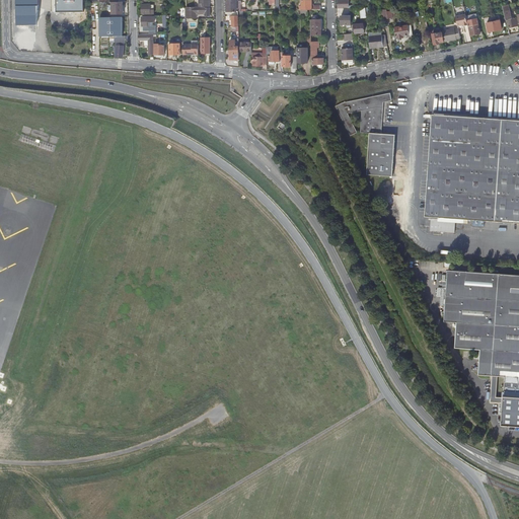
[(83,0),(57,0),(57,12),(83,12),(83,0)]
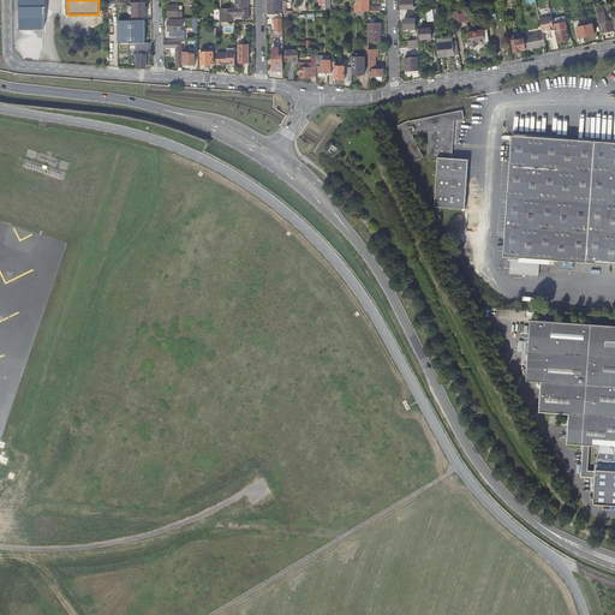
[(273,13),(281,13),(280,1),(280,0),(269,0),(269,13),(273,13)]
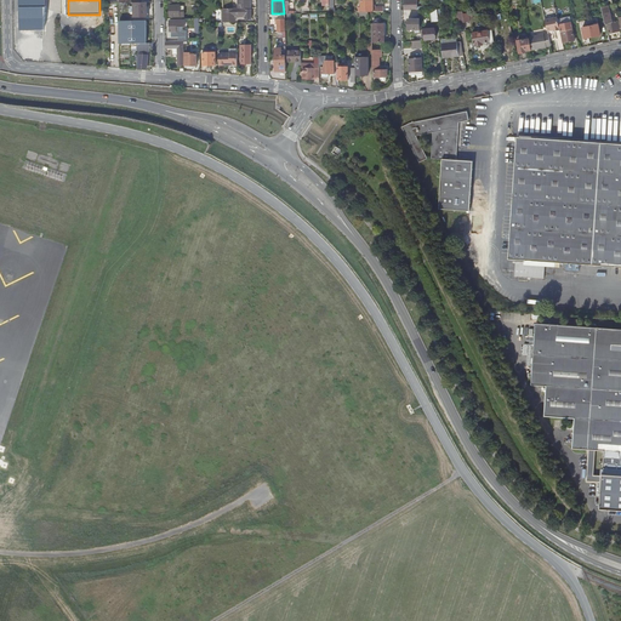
[(372,12),(385,12),(385,7),(372,7),(372,0),(360,0),(362,7),(359,7),(359,12),(372,12)]
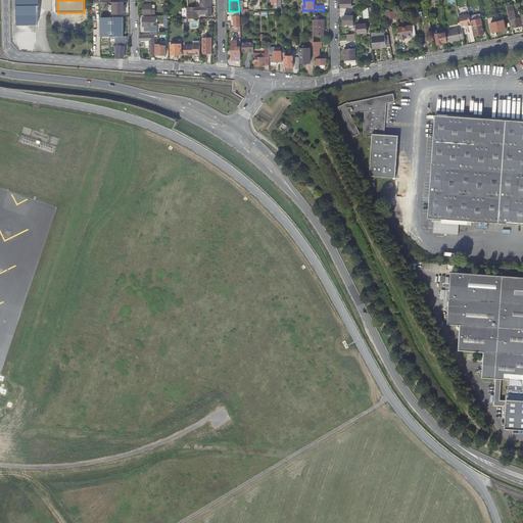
[(125,2),(113,2),(113,5),(109,5),(110,10),(113,10),(113,13),(125,13),(125,2)]
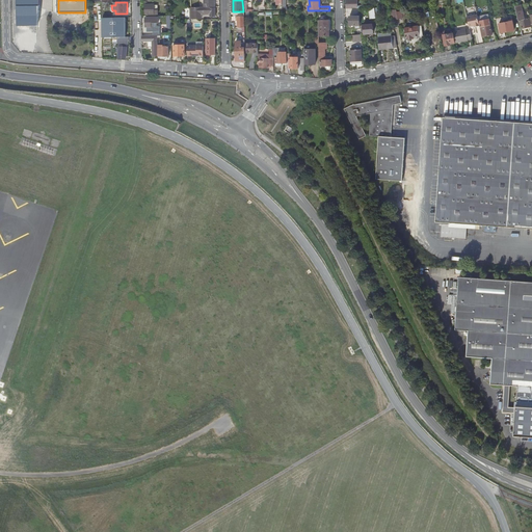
[(152,8),(151,5),(151,4),(145,5),(145,15),(155,15),(155,8),(152,8)]
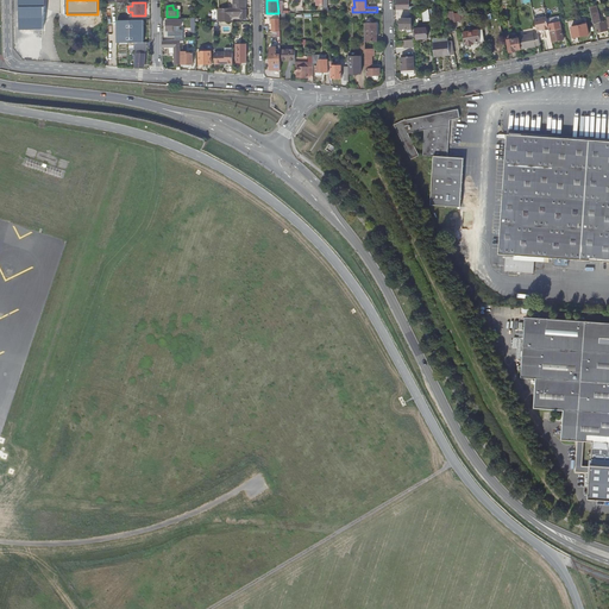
[(590,8),(596,29),(597,29),(598,32),(607,30),(604,22),(601,23),(597,6),(590,8)]
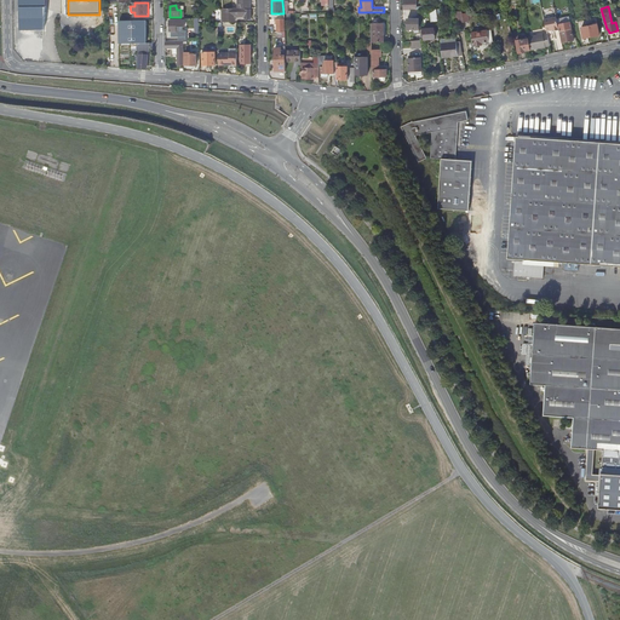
[(245,16),(245,17),(245,21),(251,19),(251,10),(241,10),(241,9),(237,9),(223,9),(222,9),(222,22),(235,22),(235,17),(235,16),(245,16)]
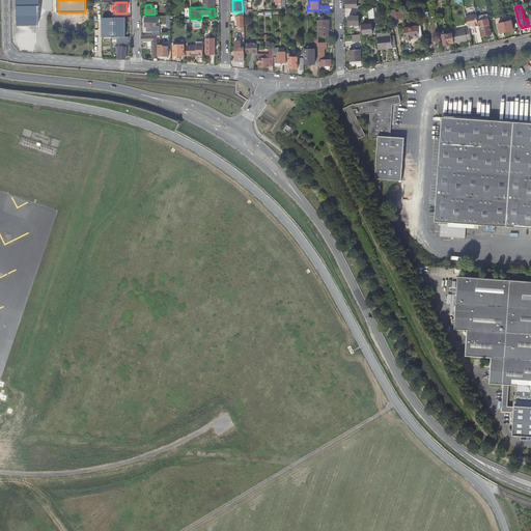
[(390,9),(391,17),(397,16),(397,19),(402,18),(401,11),(396,11),(396,9),(390,9)]
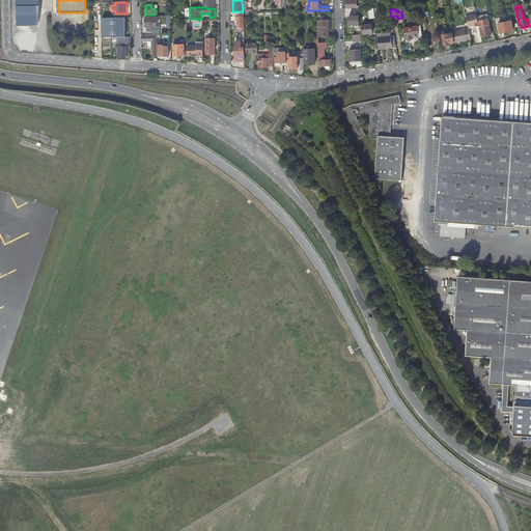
[(477,15),(467,17),(469,25),(474,24),(474,25),(479,24),(477,15)]
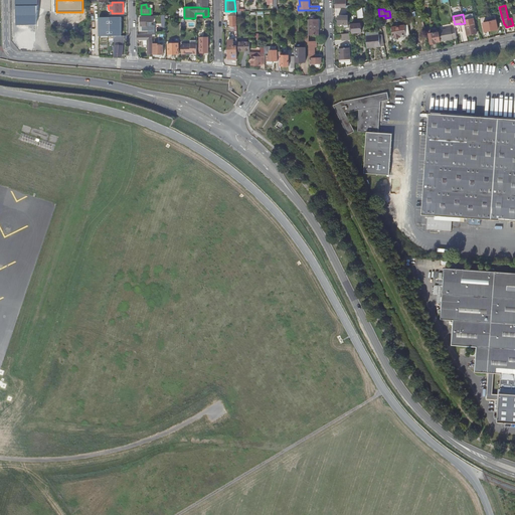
[(149,22),(150,22),(154,22),(154,16),(141,17),(142,21),(142,22),(142,26),(147,26),(147,22),(149,22)]
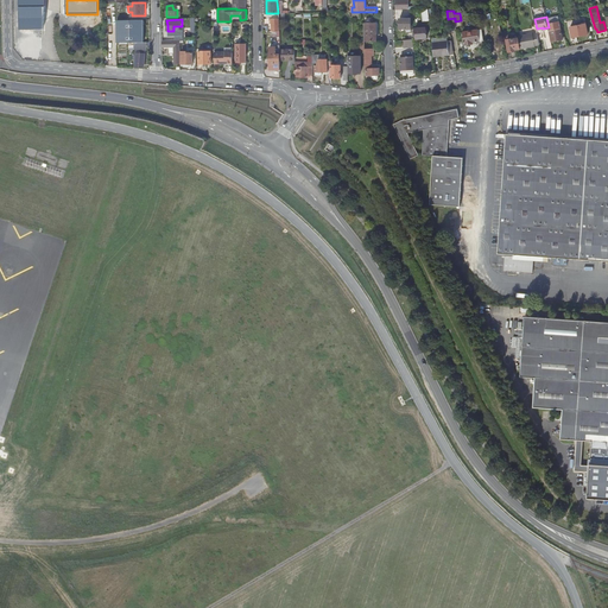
[(400,30),(412,29),(411,19),(400,19),(400,30)]
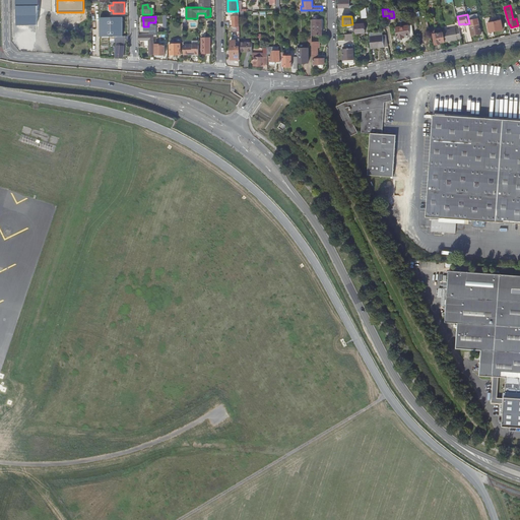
[(312,20),(312,36),(322,36),(322,20),(312,20)]
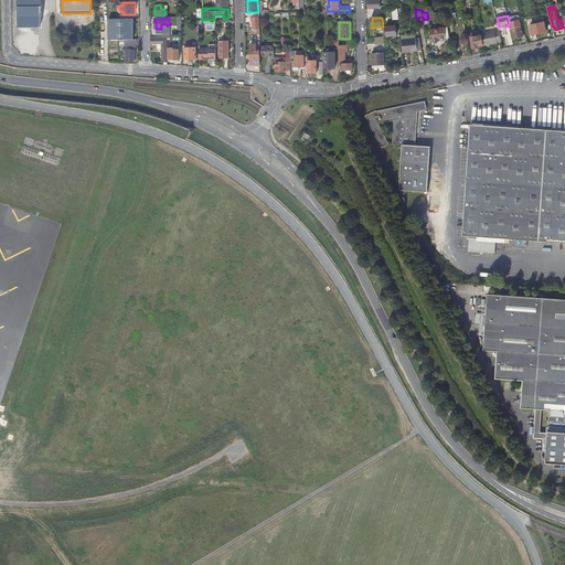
[(545,22),(531,25),(532,29),(531,29),(533,35),(546,32),(545,22)]
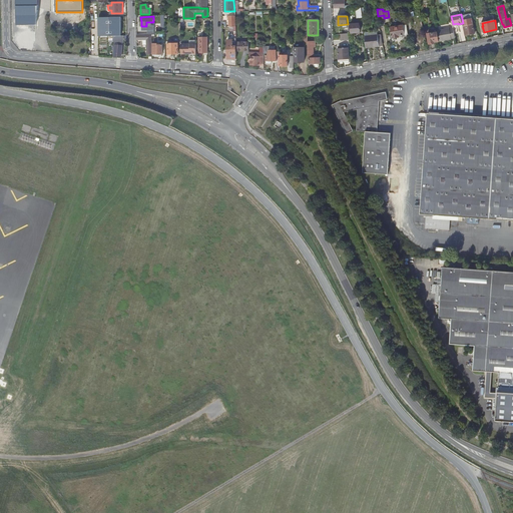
[(349,24),(349,33),(361,32),(360,27),(360,24),(349,24)]
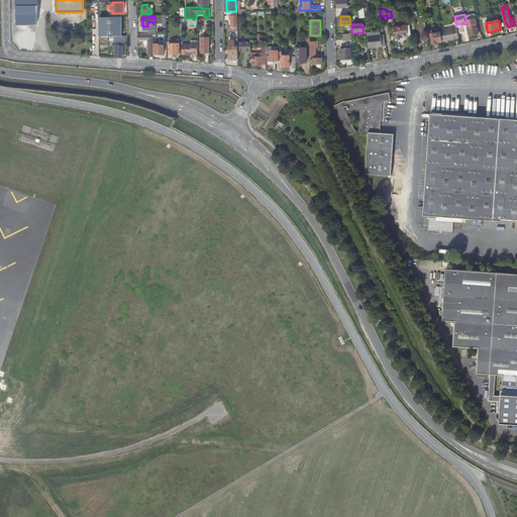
[(410,24),(407,25),(394,27),(394,28),(393,29),(394,30),(394,31),(396,39),(403,37),(403,36),(408,35),(411,34),(410,24)]
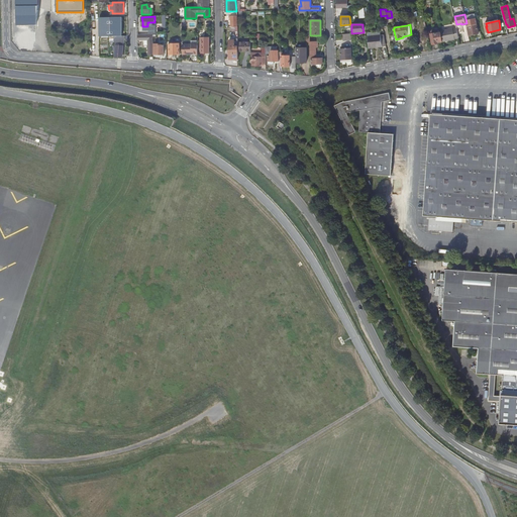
[(478,24),(468,26),(470,36),(480,33),(478,24)]
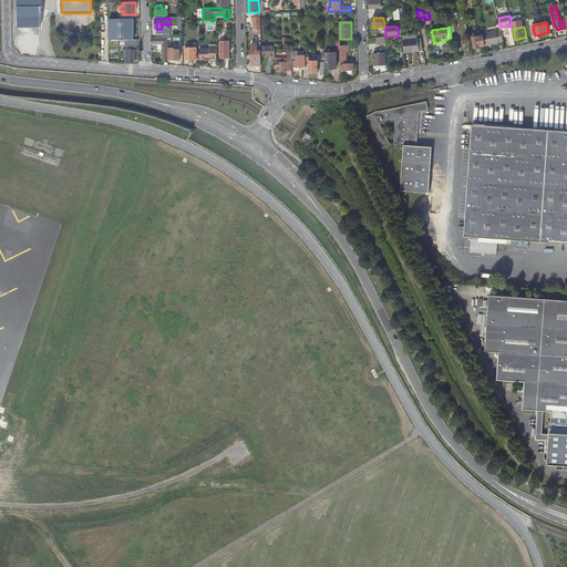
[(501,31),(484,33),(484,35),(486,45),(500,43),(500,42),(504,42),(501,31)]
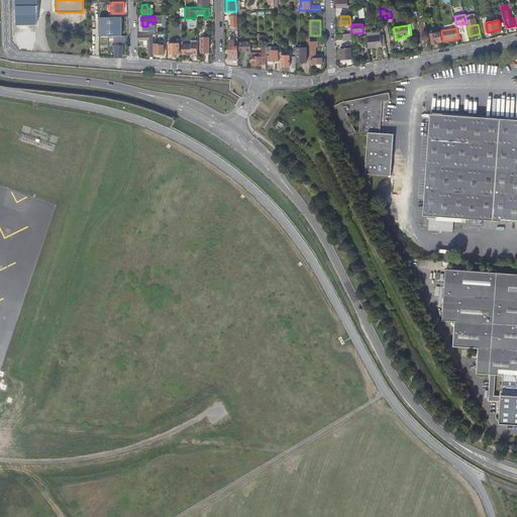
[(438,42),(443,41),(441,32),(436,33),(431,34),(433,44),(438,43),(438,42)]
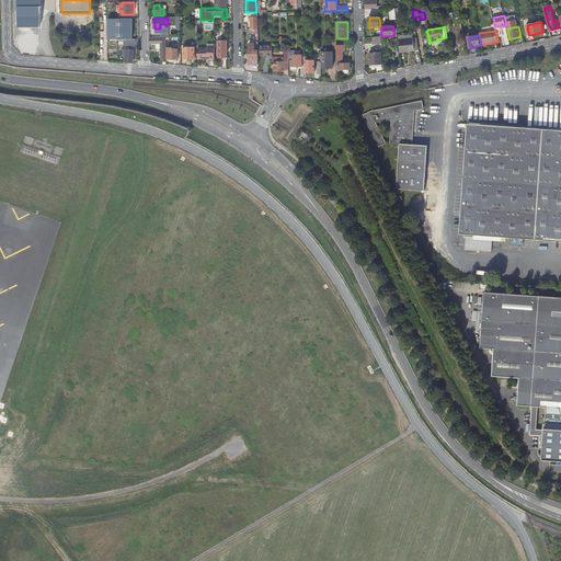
[(162,60),(168,60),(167,38),(150,38),(150,45),(162,44),(162,60)]
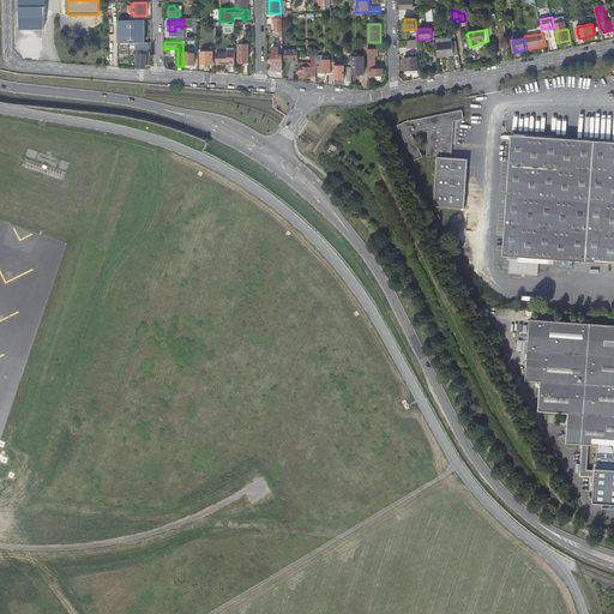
[(437,43),(439,58),(455,55),(452,42),(437,43)]
